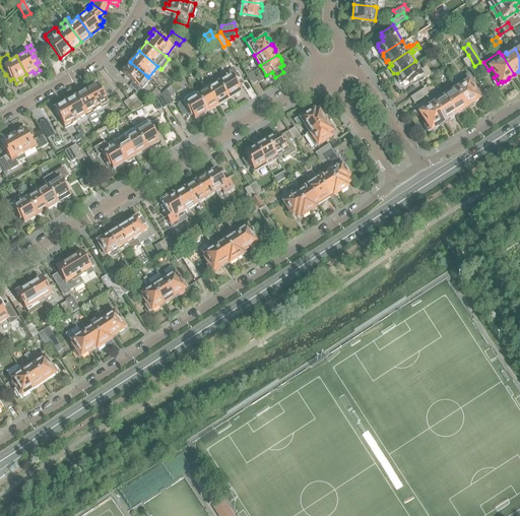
[(474,66),(468,55),(463,58),(470,69),(474,66)]
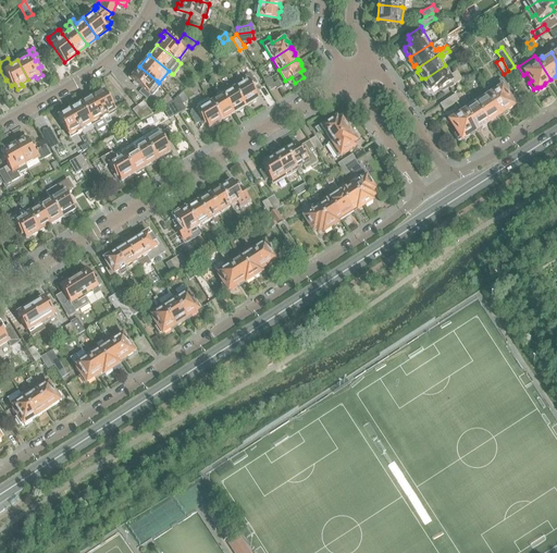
[(462,77),(457,69),(450,73),(445,65),(425,78),(426,81),(425,83),(429,87),(430,87),(431,88),(436,84),(440,88),(448,82),(450,85),(462,77)]
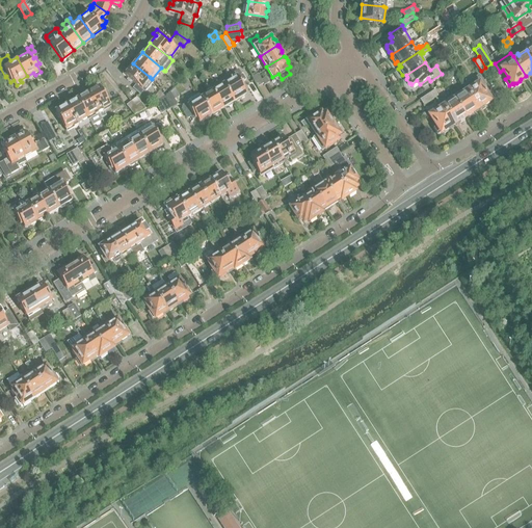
[(150,77),(133,63),(129,69),(126,67),(123,71),(135,82),(132,85),(140,93),(143,88),(144,89),(153,80),(152,79),(150,77)]
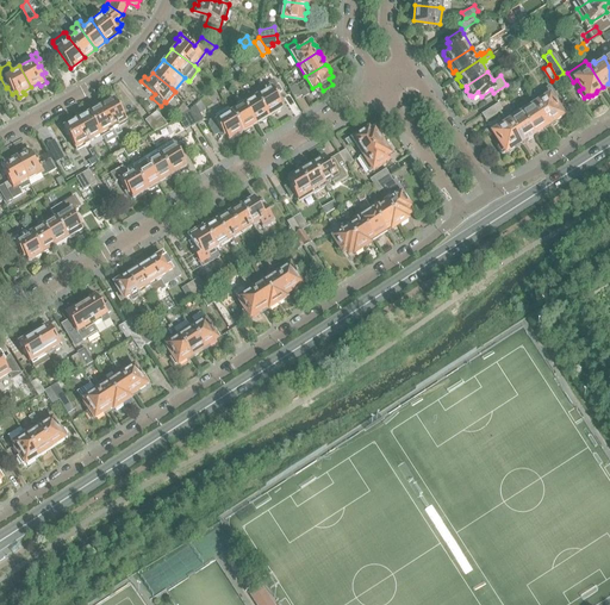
[(280,99),(275,91),(278,88),(279,89),(282,88),(279,81),(277,82),(273,76),(253,89),(268,113),(271,113),(274,112),(275,110),(281,106),(281,104),(279,100),(280,99)]
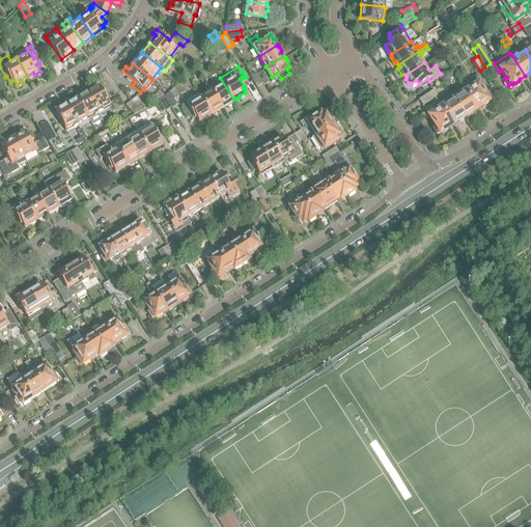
[(454,71),(451,66),(445,71),(448,76),(454,71)]
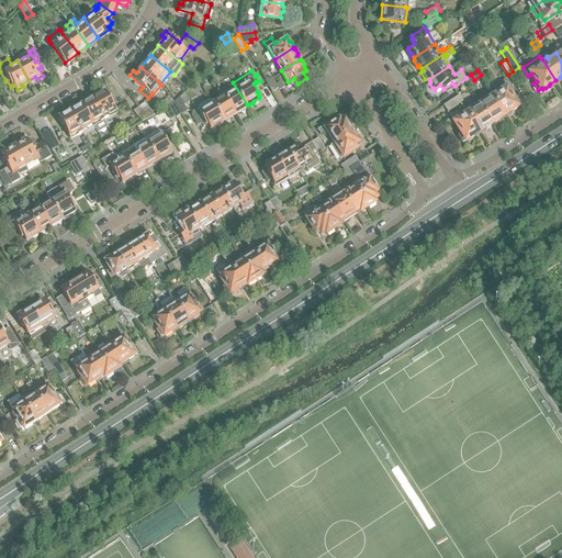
[(278,86),(271,75),(266,78),(272,89),(278,86)]
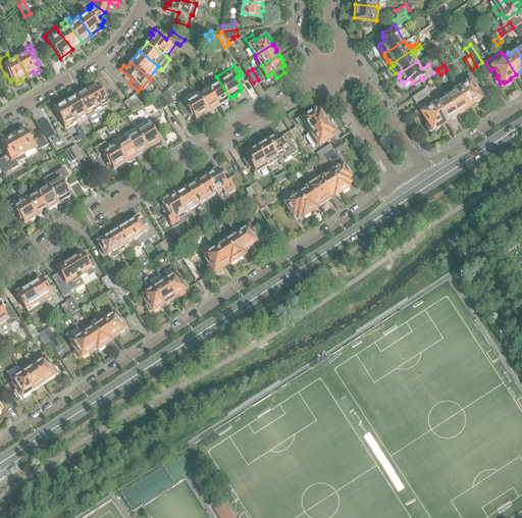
[(477,90),(473,83),(477,81),(470,70),(455,81),(456,82),(458,86),(457,86),(469,105),(474,101),(476,102),(479,100),(479,98),(481,97),(481,96),(484,94),(480,88),(477,90)]
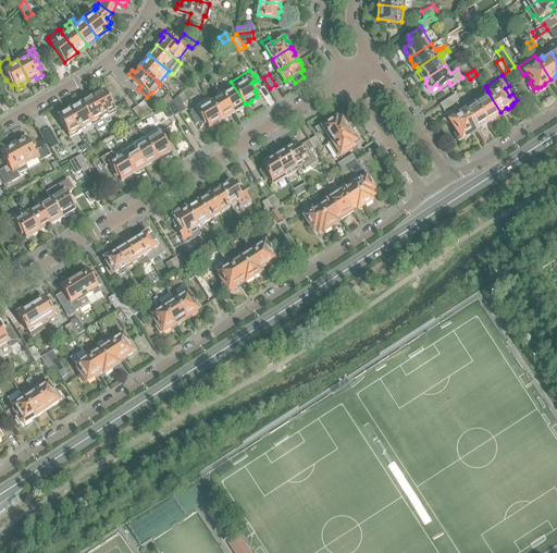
[(500,112),(487,91),(484,85),(478,76),(472,80),(473,82),(477,83),(481,91),(484,97),(477,102),(487,120),(489,119),(491,120),(495,118),(495,115),(500,112)]
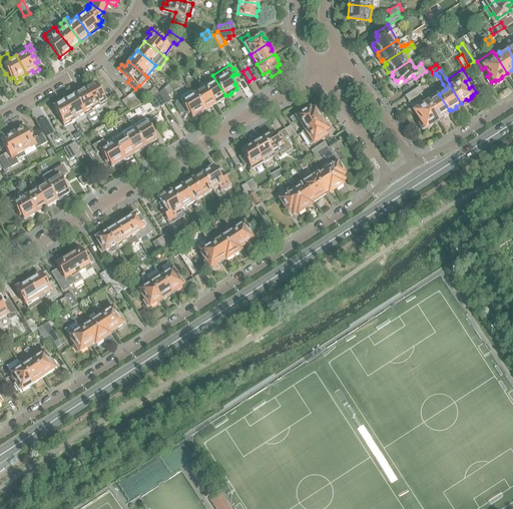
[(225,95),(212,75),(202,81),(205,86),(214,102),(219,99),(221,99),(223,98),(224,96),(225,95)]
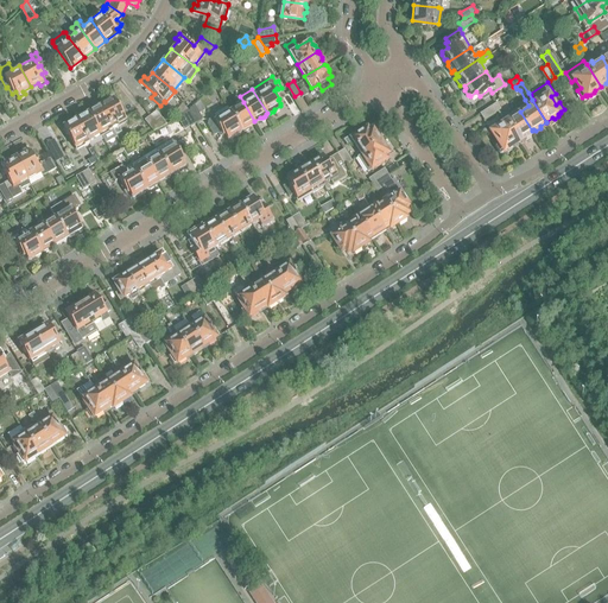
[(126,118),(114,96),(100,103),(116,134),(119,138),(124,135),(120,129),(121,128),(118,122),(126,118)]
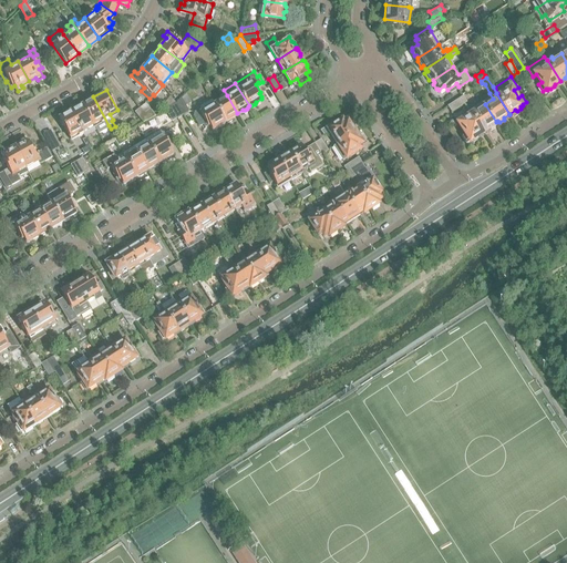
[(186,103),(192,100),(187,91),(176,100),(184,112),(189,109),(186,103)]
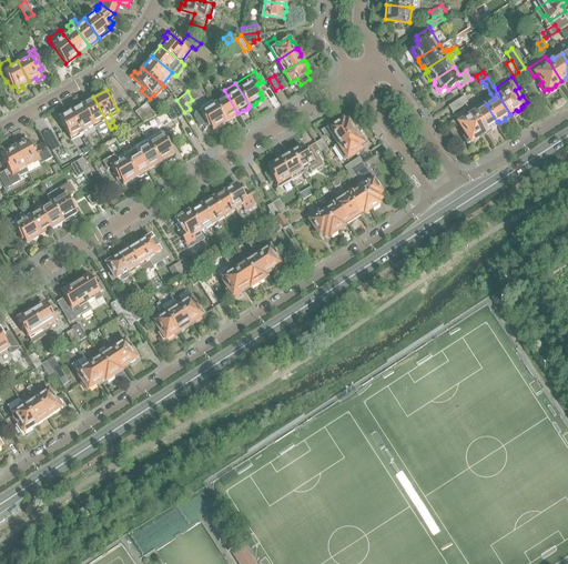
[(453,109),(465,101),(462,94),(448,103),(453,109)]
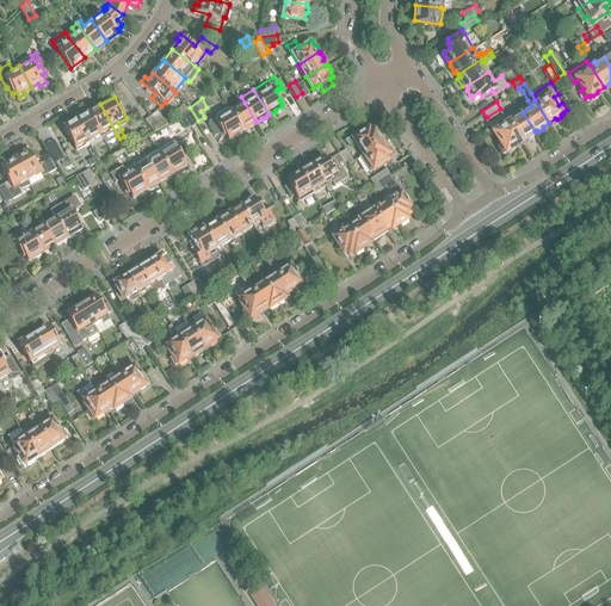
[(255,122),(245,103),(233,111),(244,129),(247,129),(250,127),(251,124),(254,122),(255,122)]
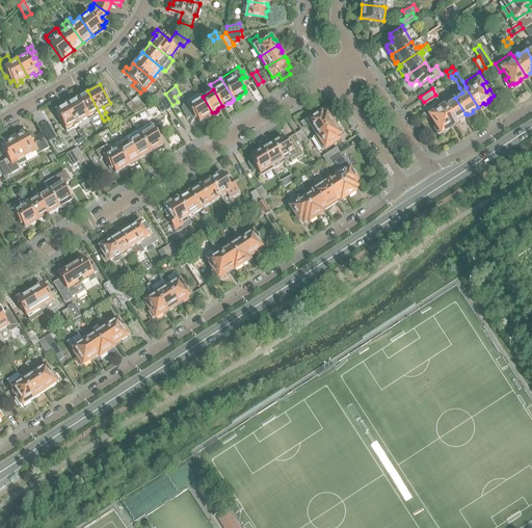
[(102,117),(87,90),(77,97),(87,115),(91,123),(102,117)]
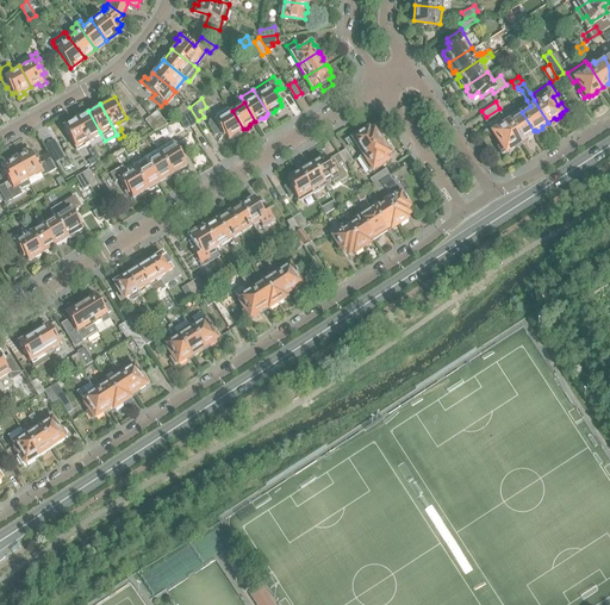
[(167,122),(156,107),(151,112),(161,124),(167,122)]
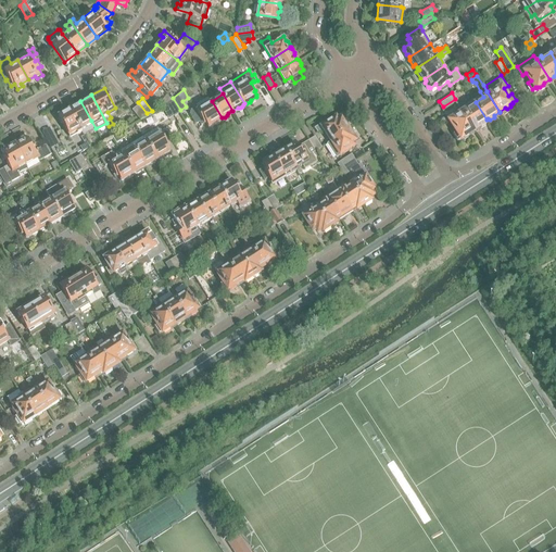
[(180,110),(173,98),(167,102),(175,113),(180,110)]
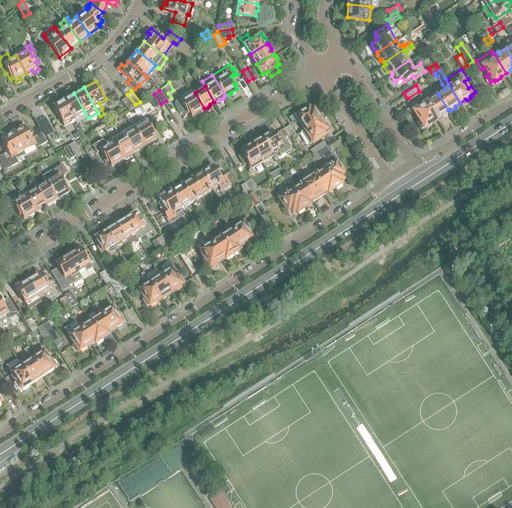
[(448,110),(438,94),(437,94),(434,90),(424,97),(436,118),(441,115),(443,115),(447,113),(447,111),(448,110)]
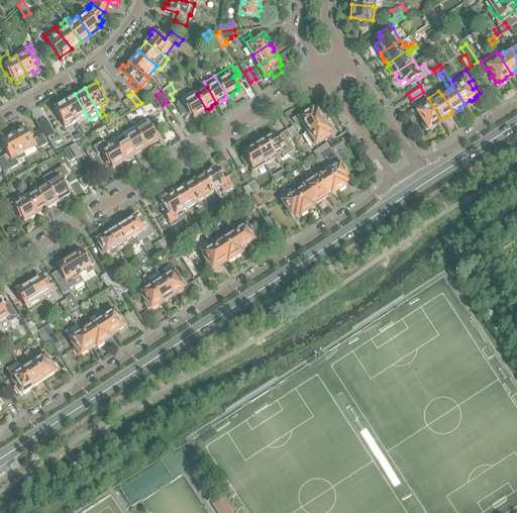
[(206,109),(197,94),(190,97),(187,92),(180,96),(181,98),(177,100),(177,103),(181,111),(183,112),(188,109),(190,113),(191,112),(193,114),(195,115),(200,113),(202,113),(204,111),(205,109),(206,109)]
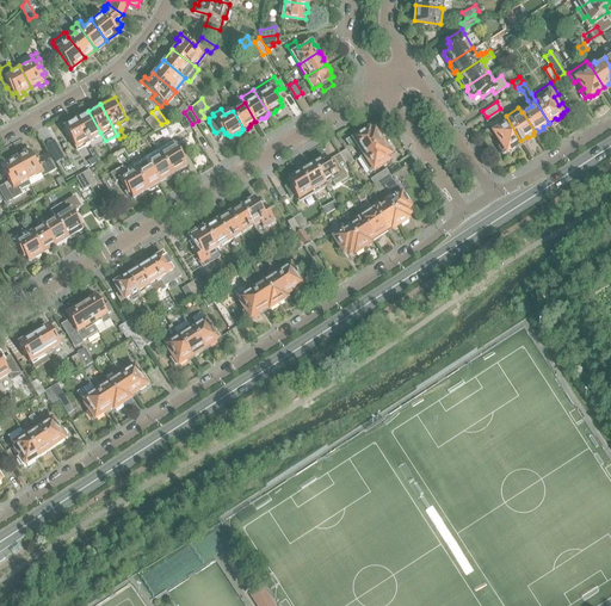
[(100,133),(88,111),(76,118),(90,142),(92,146),(96,152),(97,154),(102,152),(94,140),(93,137),(100,133)]
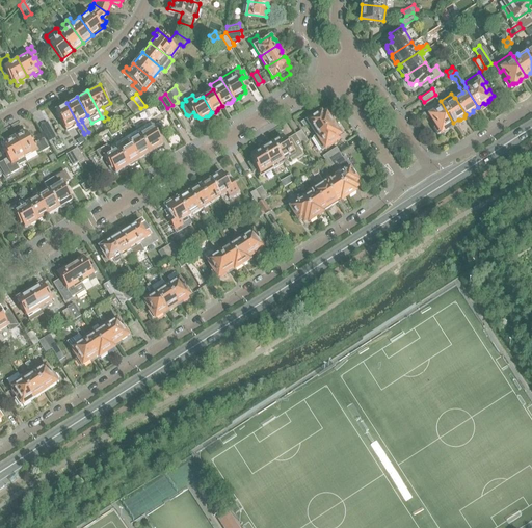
[(140,108),(132,98),(126,102),(134,112),(140,108)]
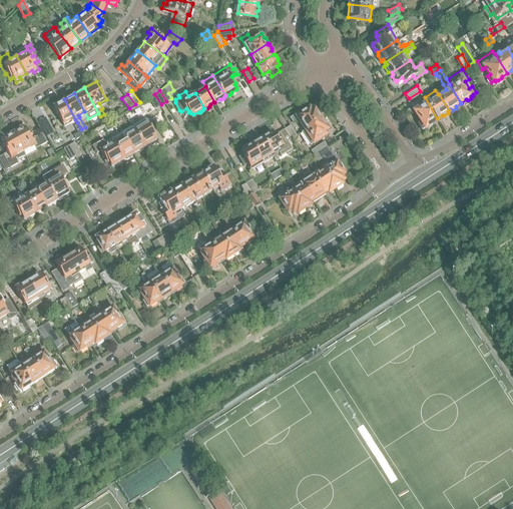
[(437,118),(425,97),(424,98),(412,106),(421,119),(418,121),(422,127),(425,125),(427,125),(429,125),(432,123),(432,121),(437,118)]
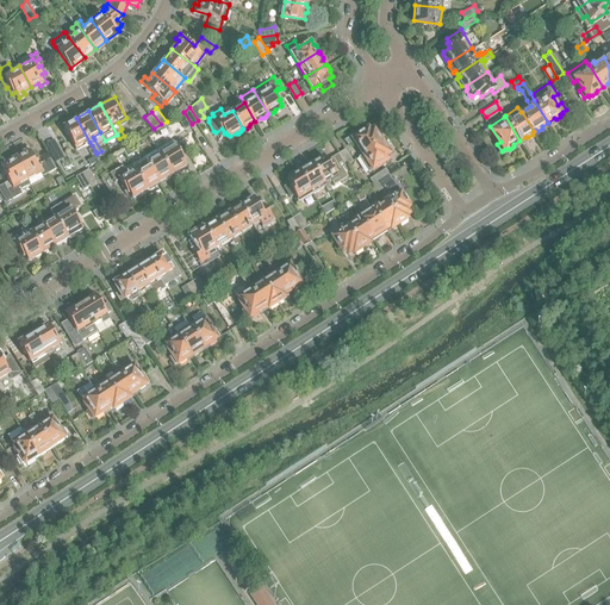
[(89,142),(76,118),(64,125),(64,126),(63,126),(67,133),(68,132),(76,147),(83,142),(85,144),(89,142)]
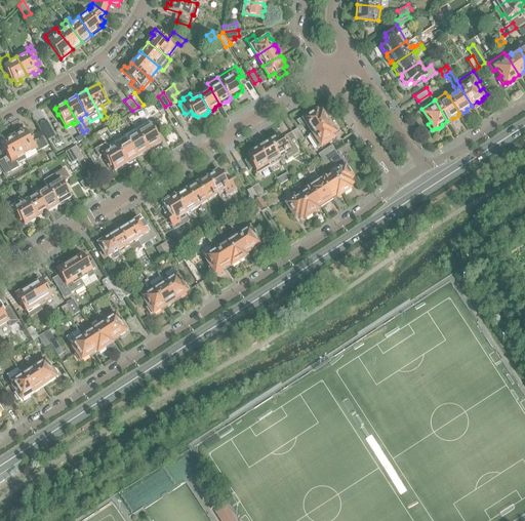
[(331,119),(326,112),(324,113),(322,111),(321,110),(318,112),(316,109),(316,110),(310,114),(309,112),(307,112),(296,118),(297,119),(298,118),(299,121),(305,118),(313,130),(331,119)]
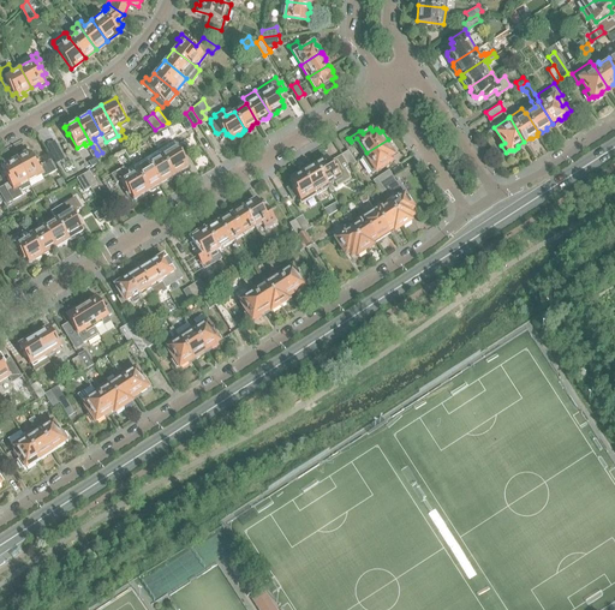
[(185,160),(187,157),(178,142),(177,143),(174,138),(157,148),(174,175),(175,174),(178,174),(181,172),(181,171),(187,167),(187,165),(185,160)]
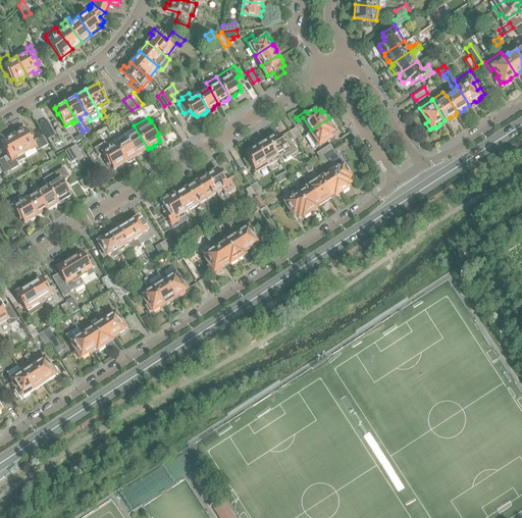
[(330,132),(332,131),(333,128),(331,126),(333,125),(329,118),(311,130),(319,143),(331,136),(332,136),(330,132)]
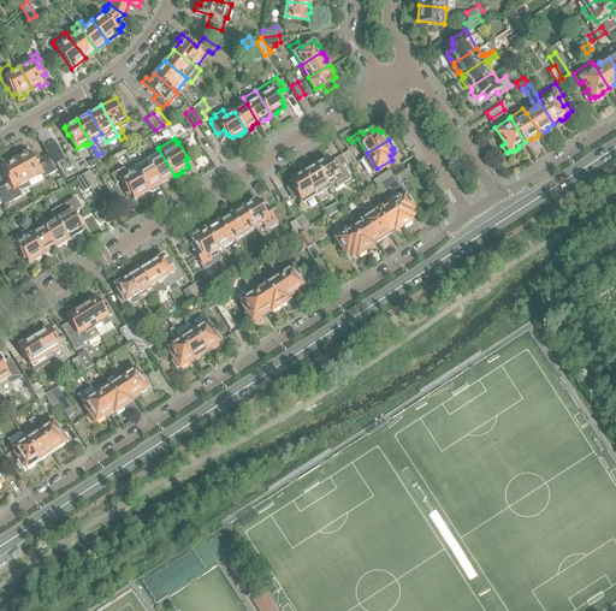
[(59,146),(51,150),(57,161),(65,156),(59,146)]
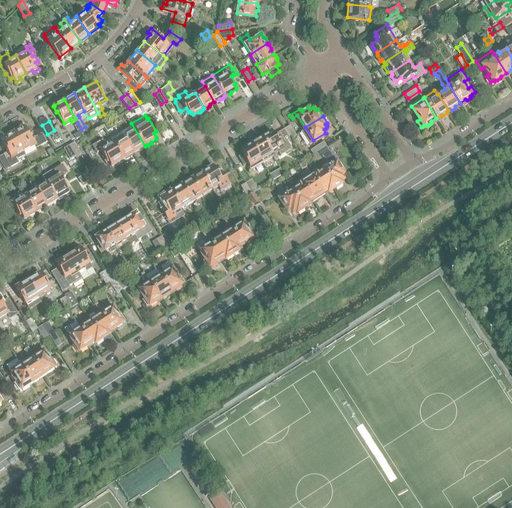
[(33,136),(30,131),(31,130),(29,127),(26,129),(23,122),(18,124),(20,127),(13,131),(24,149),(34,143),(36,145),(47,139),(42,131),(33,136)]
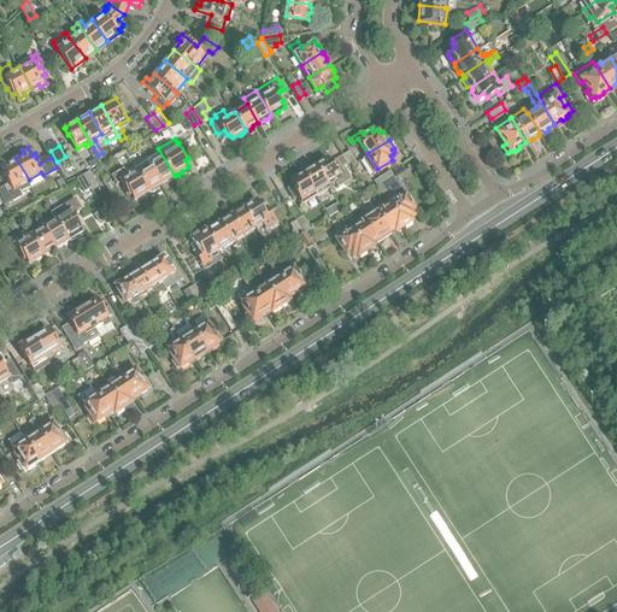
[(175,176),(158,148),(146,157),(162,182),(168,178),(171,180),(174,177),(174,176),(175,176)]
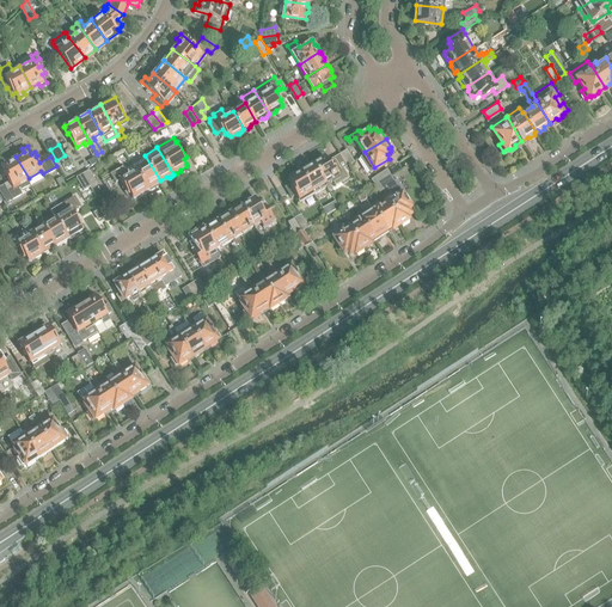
[(354,159),(348,148),(341,152),(348,163),(354,159)]
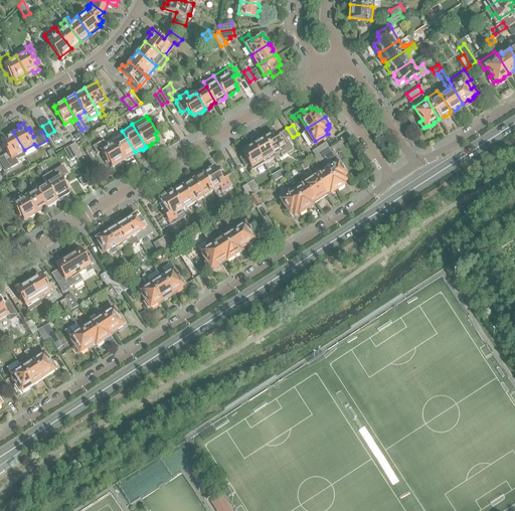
[(294,147),(289,139),(293,137),(287,128),(281,131),(282,133),(277,135),(276,134),(275,132),(275,131),(273,130),(272,131),(271,132),(264,136),(275,154),(281,150),(283,154),(294,147)]
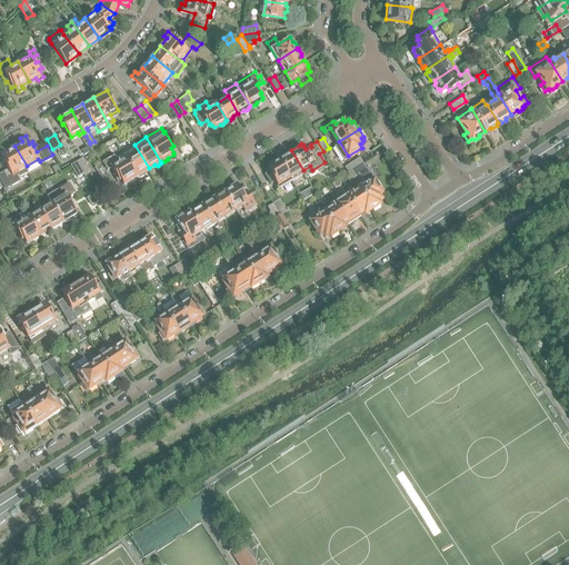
[(149,168),(135,145),(123,150),(138,175),(140,172),(142,174),(145,172),(146,170),(149,168)]
